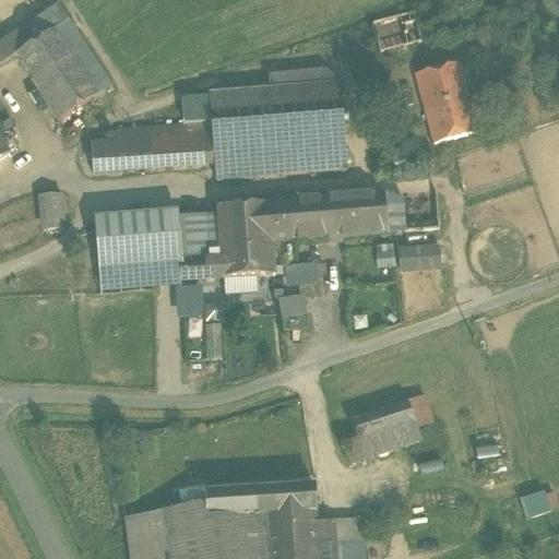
[(0,46),(10,60),(19,55),(55,31),(43,13),(0,40),(0,46)]
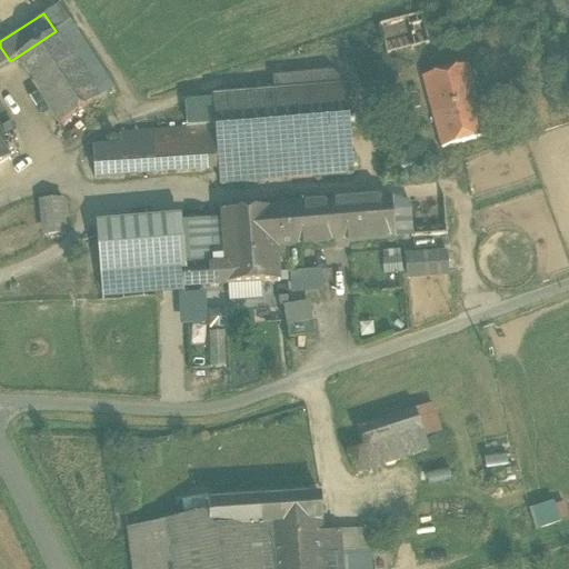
[(419,13),(377,27),(383,55),(427,42),(419,13)]
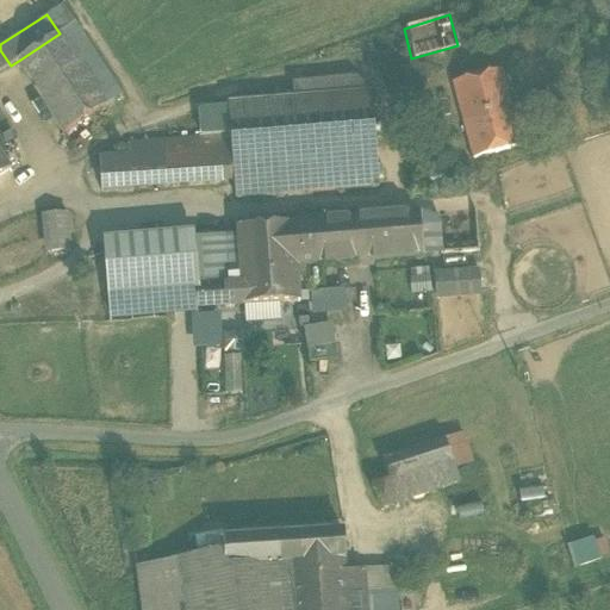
[(57,116),(97,89),(60,33),(20,60),(57,116)]
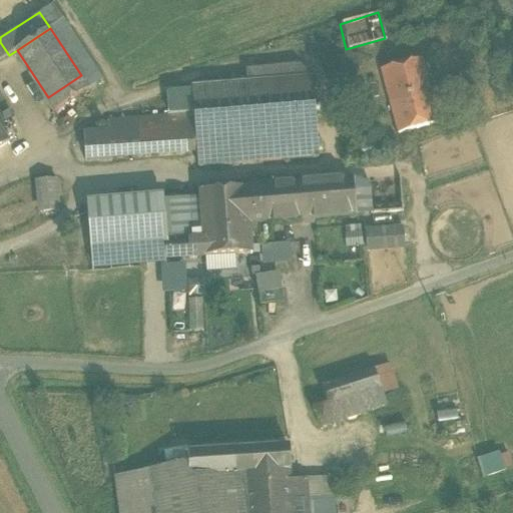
[(424,59),(383,69),(399,132),(440,122),(424,59)]
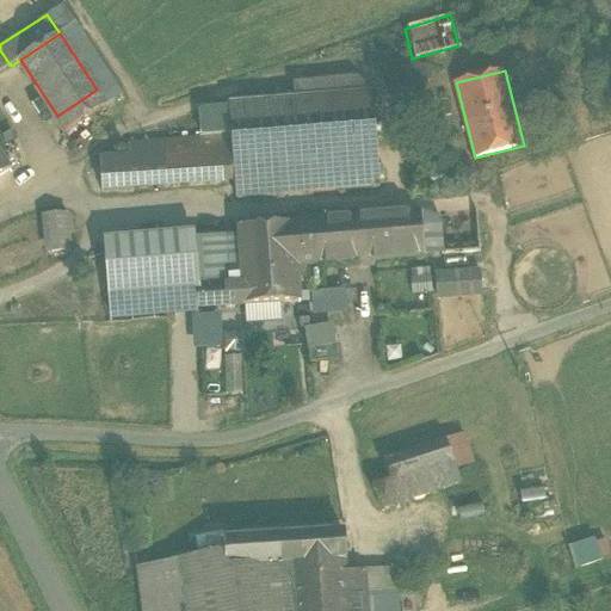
[(357,79),(296,85),(297,99),(371,93),(357,79)]
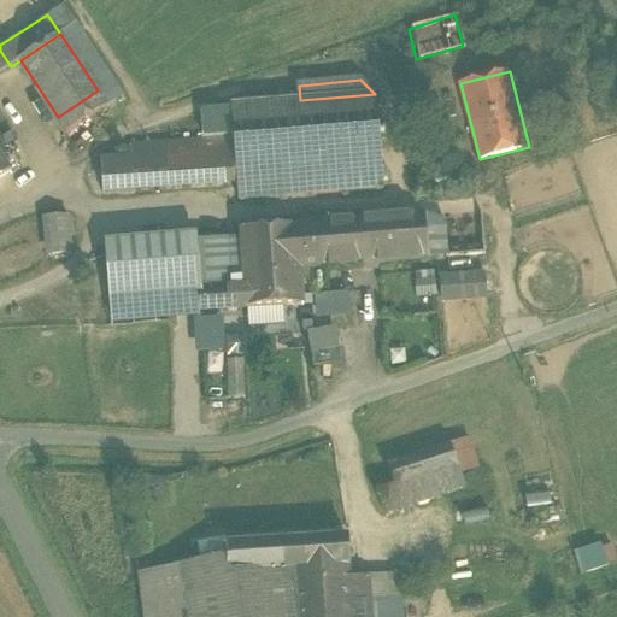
[(98,90),(58,117),(68,134),(109,107),(98,90)]
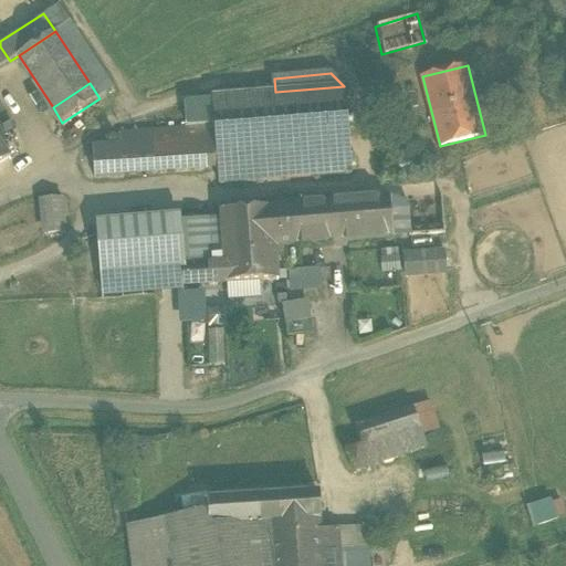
[(275,92),(211,97),(213,127),(219,186),(352,175),(344,86),(275,92)]
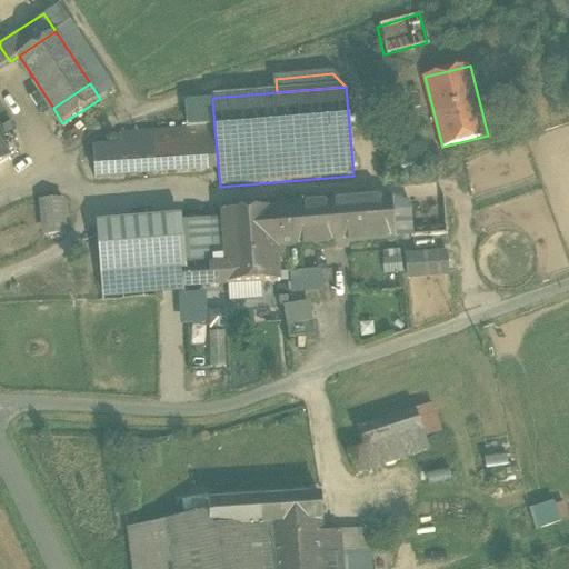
[(0,138),(11,131),(0,113),(0,138)]
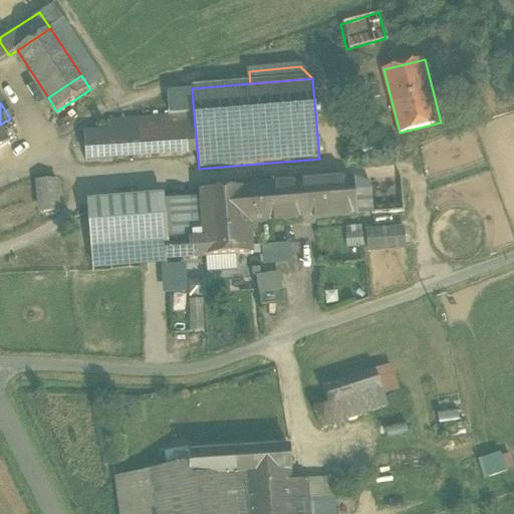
[(194,115),(157,118),(159,155),(196,153),(194,115)]
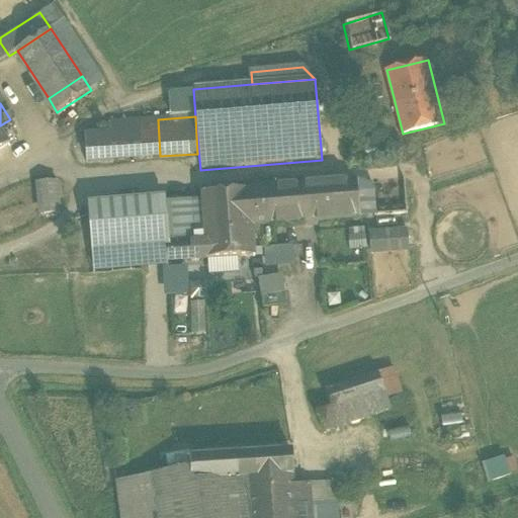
[(158,119),(108,122),(108,134),(110,134),(111,159),(160,156),(158,119)]
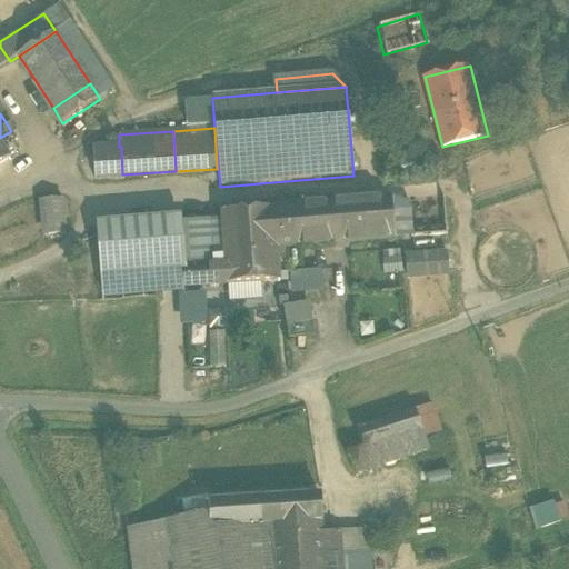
[(0,165),(10,158),(0,141),(0,165)]
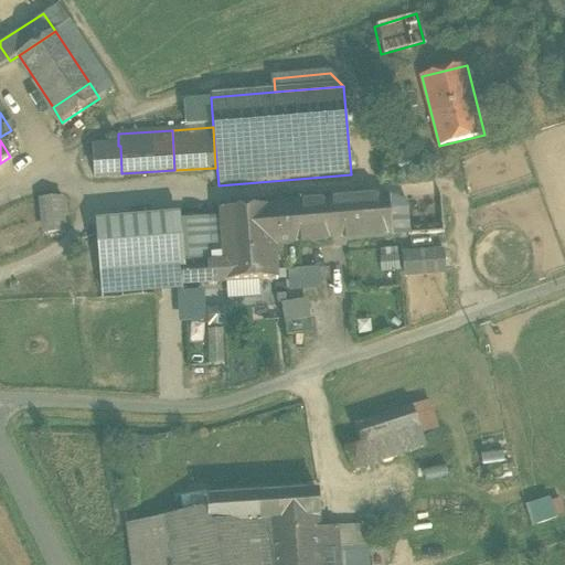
[(118,146),(92,148),(94,179),(123,178),(121,173),(120,146),(118,146)]
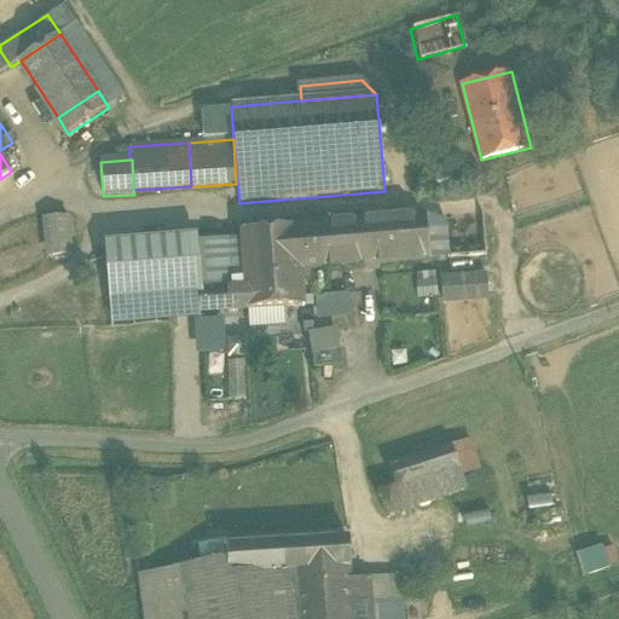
[(67,214),(40,215),(42,256),(68,255),(67,214)]
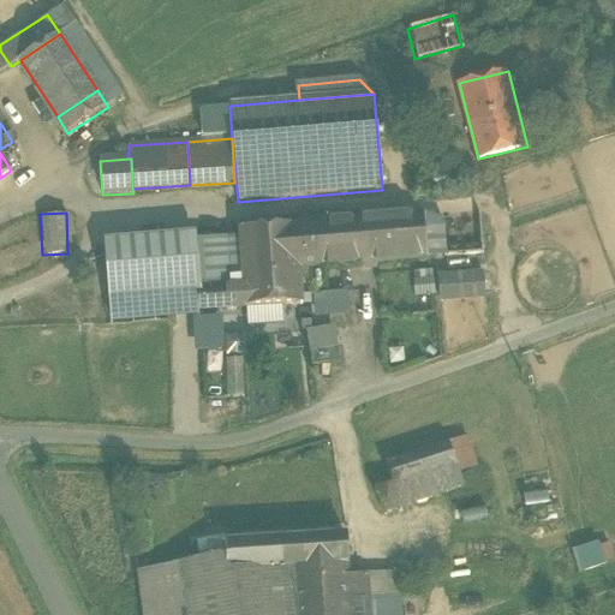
[(423,215),(358,221),(362,263),(360,263),(360,269),(376,268),(376,262),(427,258),(423,215)]
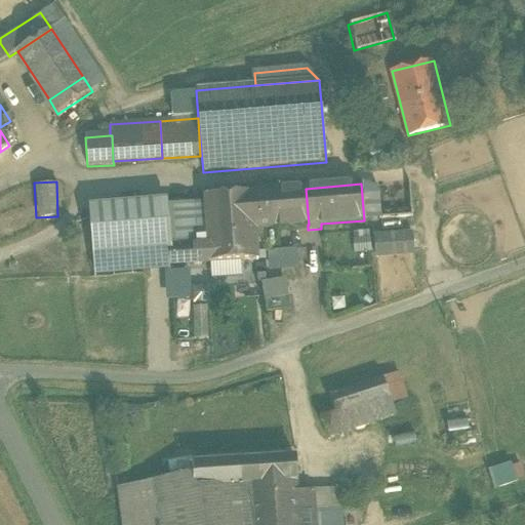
[(306,189),(204,197),(207,238),(255,235),(254,229),(308,225),(309,225),(306,189)]
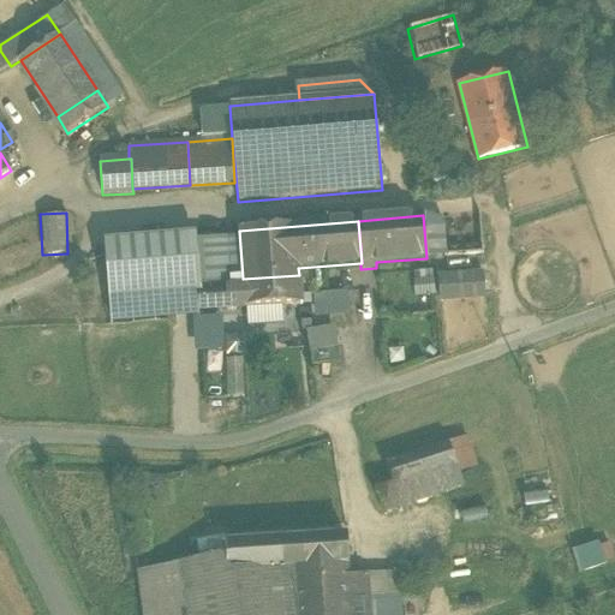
[(196,244),(154,248),(157,314),(199,310),(198,292),(196,244)]
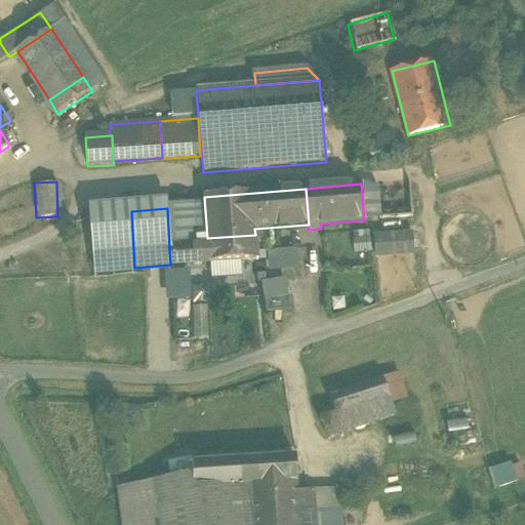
[(371,257),(412,255),(411,231),(370,233),(371,257)]
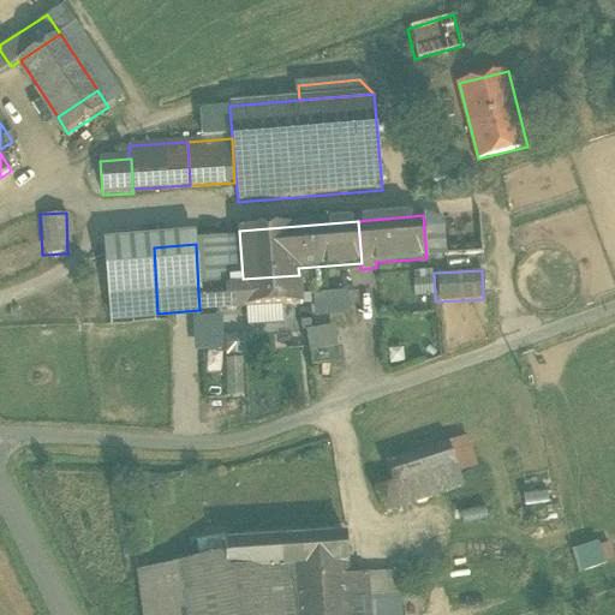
[(430,293),(429,274),(415,275),(416,293),(430,293)]
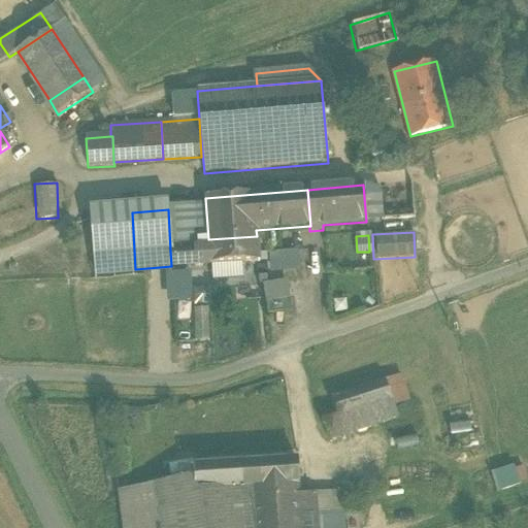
[(257,236),(208,239),(208,248),(209,264),(209,265),(258,262),(257,236)]
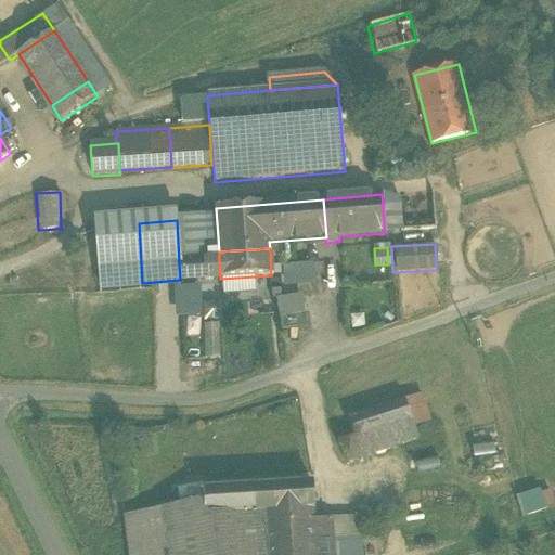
[(219,260),(179,263),(180,280),(220,278),(219,260)]
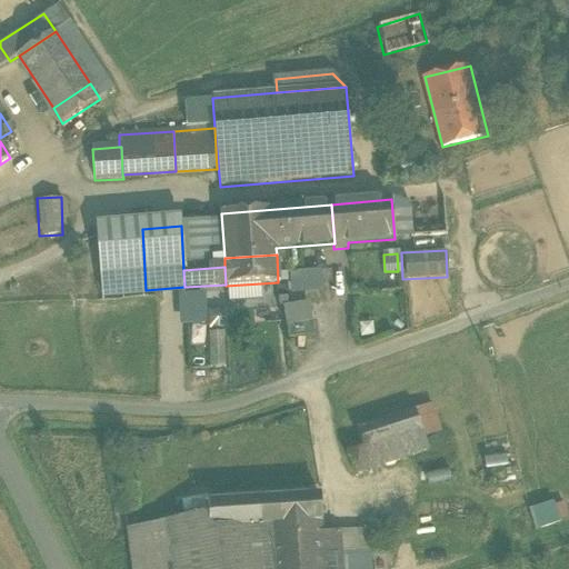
[(322,290),(321,268),(287,270),(288,291),(322,290)]
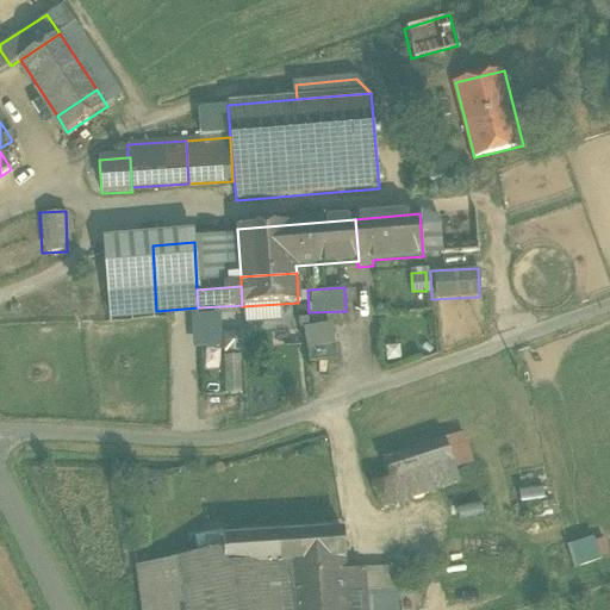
[(330,322),(302,324),(303,348),(332,346),(330,322)]
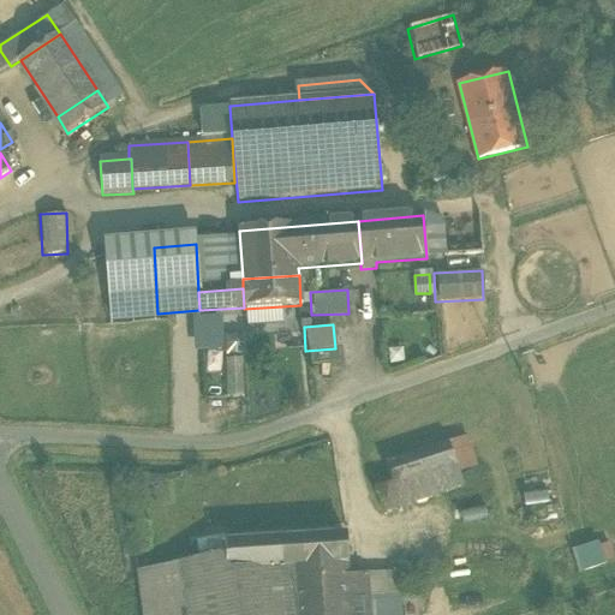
[(225,396),(244,395),(242,334),(222,334),(225,396)]
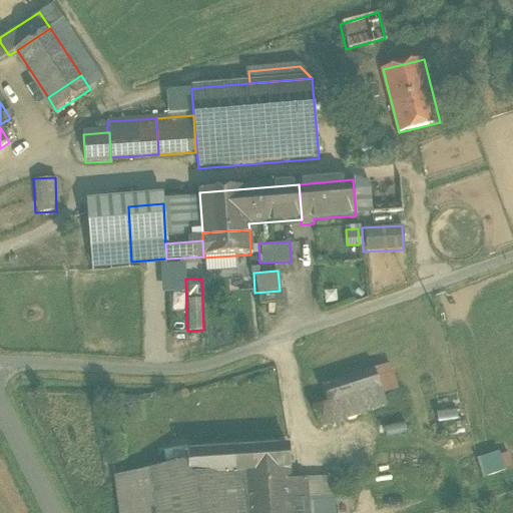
[(375,370),(322,388),(328,405),(315,409),(322,428),(387,407),(375,370)]
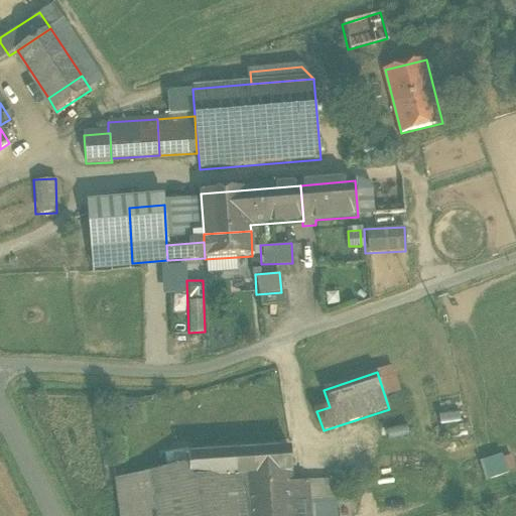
[(290,450),(236,454),(236,455),(237,478),(244,477),(245,494),(293,490),(292,484),(290,450)]
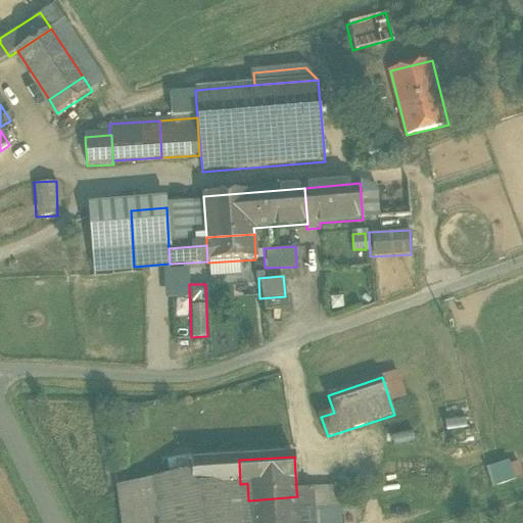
[(521,477),(515,459),(485,467),(491,485),(521,477)]
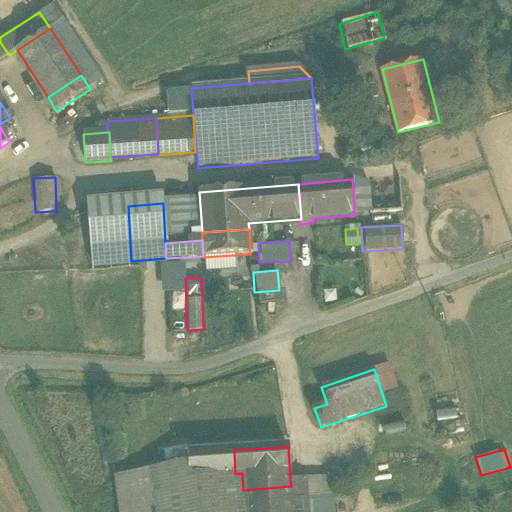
[(234,451),(187,454),(188,463),(149,470),(152,490),(192,482),(191,477),(235,474),(234,451)]
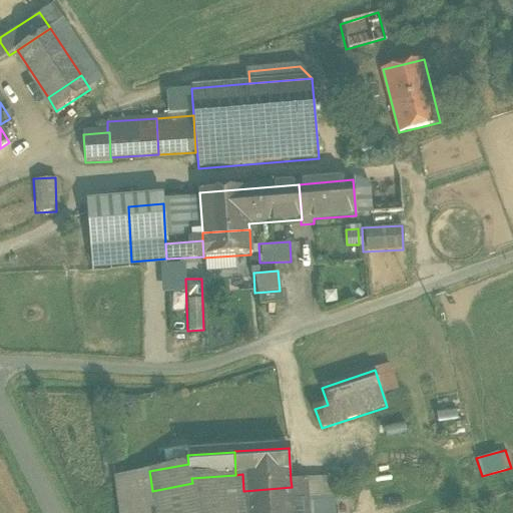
[(149,471),(115,478),(119,512),(154,512),(152,491),(149,471)]
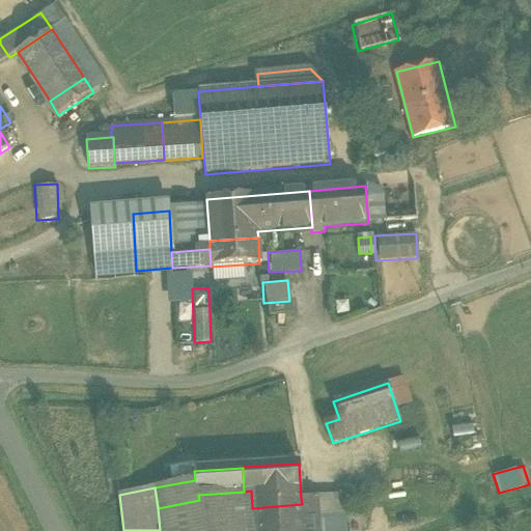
[(244,492),(198,495),(199,500),(158,508),(160,530),(319,530),(317,496),(301,498),(302,504),(252,508),(251,491),(244,492)]
